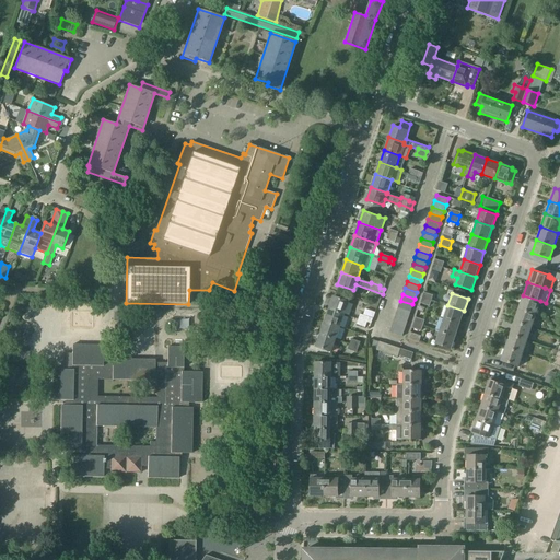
[(349,301),(334,295),(329,308),(345,314),(349,301)]
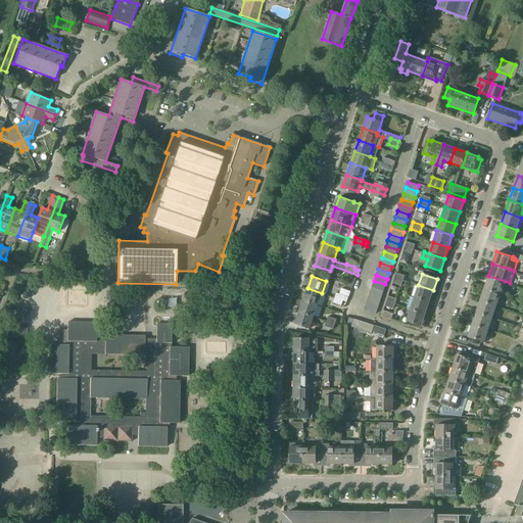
[(484,288),(501,293),(505,281),(488,276),(484,288)]
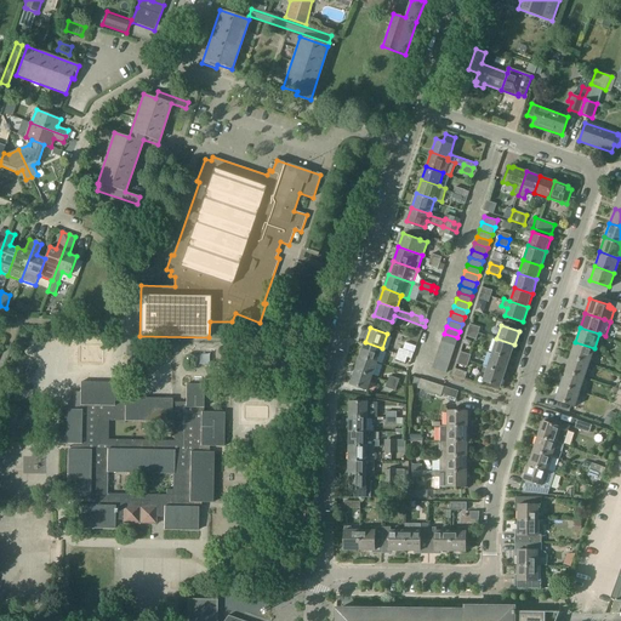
[(479,334),(468,330),(467,336),(477,340),(479,334)]
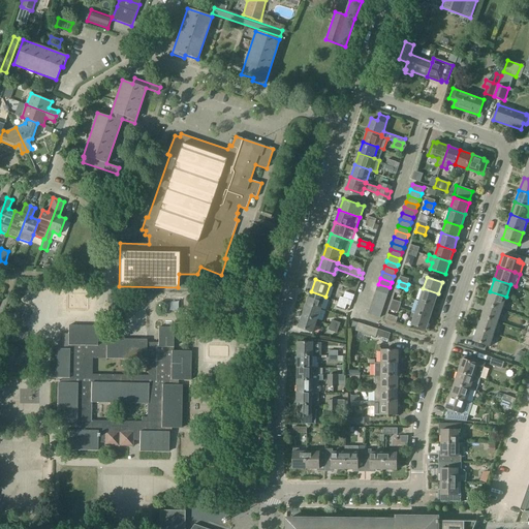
[(390,287),(378,284),(376,290),(387,293),(390,287)]
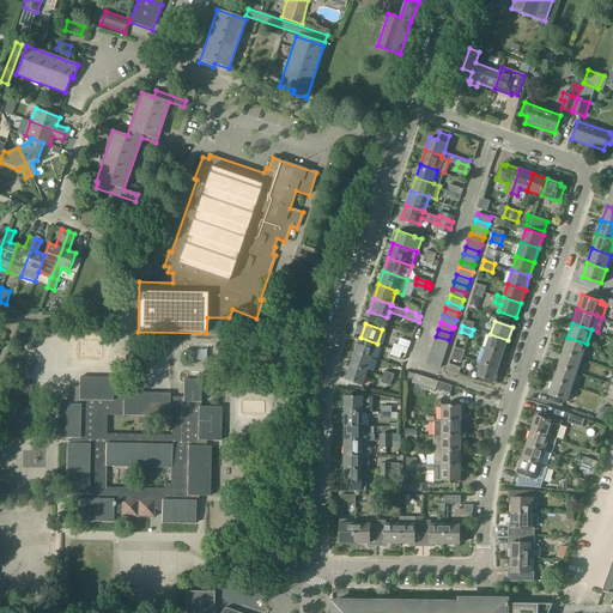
[(485,349),(504,354),(508,340),(490,334),(485,349)]
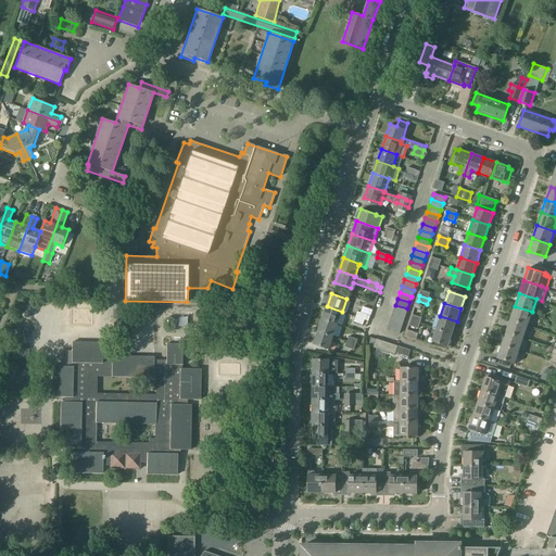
[(407,308),(395,305),(393,311),(405,315),(407,308)]
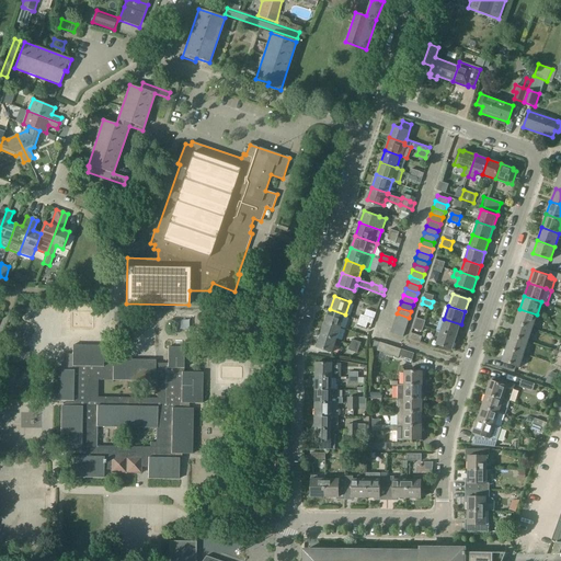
[(325,321),(341,327),(345,315),(330,309),(325,321)]
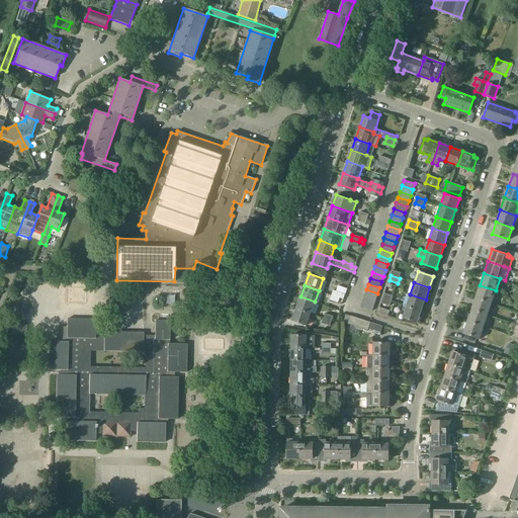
[(476,296),(492,303),(496,290),(480,285),(476,296)]
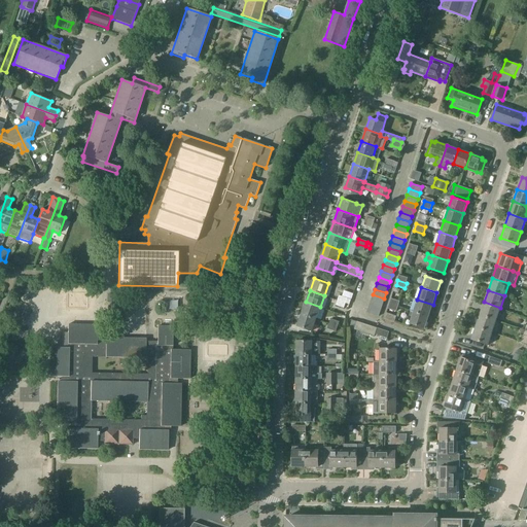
[(338,300),(346,303),(345,304),(350,305),(352,300),(347,299),(347,297),(339,294),(338,300)]
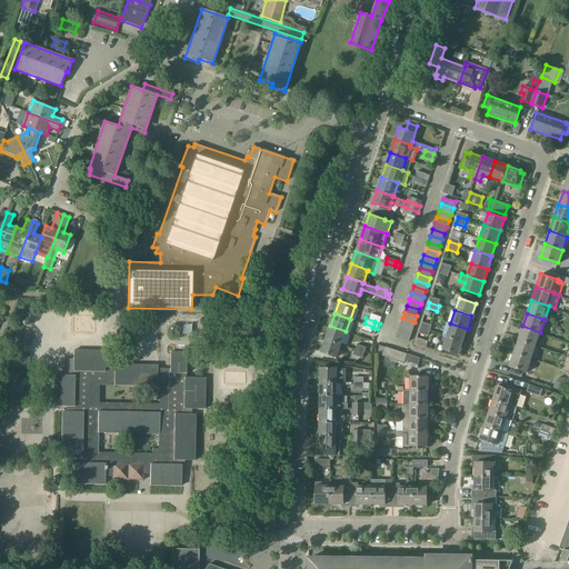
[(415,322),(402,318),(400,325),(413,328),(415,322)]
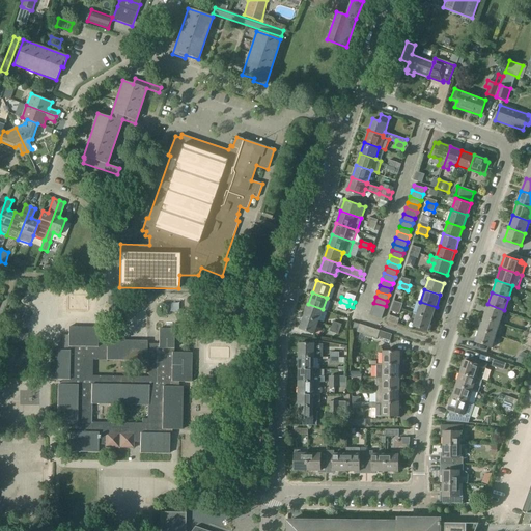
[(437,307),(420,302),(417,313),(432,318),(437,307)]
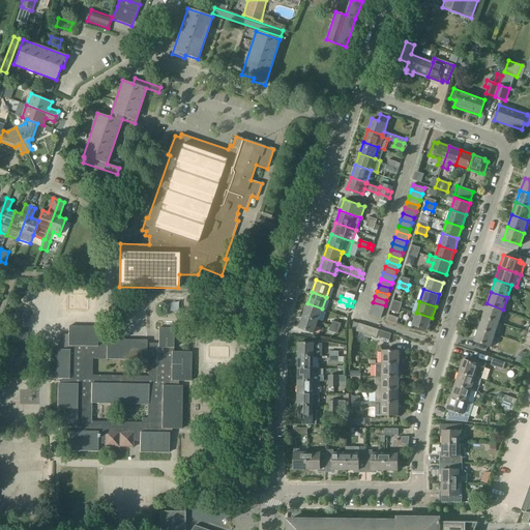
[(385,305),(373,302),(372,307),(383,312),(385,305)]
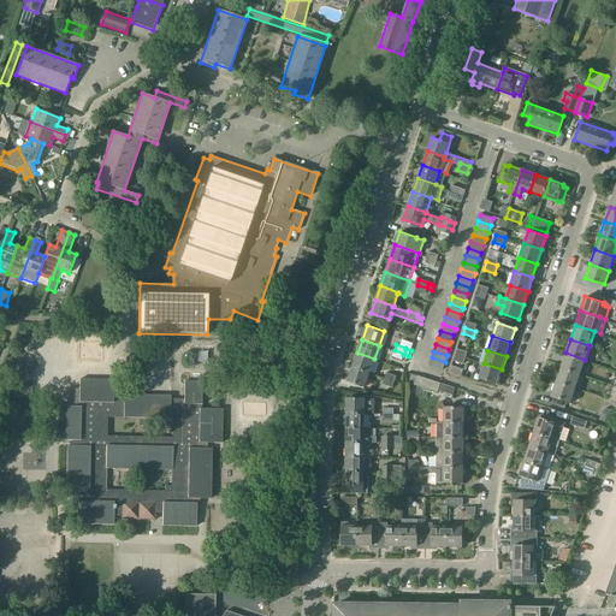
[(353,366),(369,372),(374,359),(357,353),(353,366)]
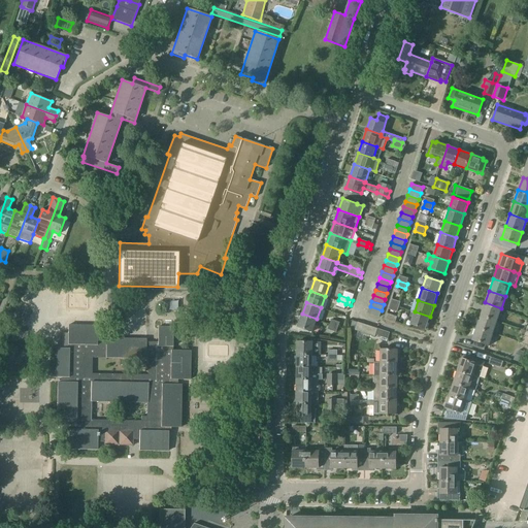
[(501,308),(485,302),(481,315),(497,321),(501,308)]
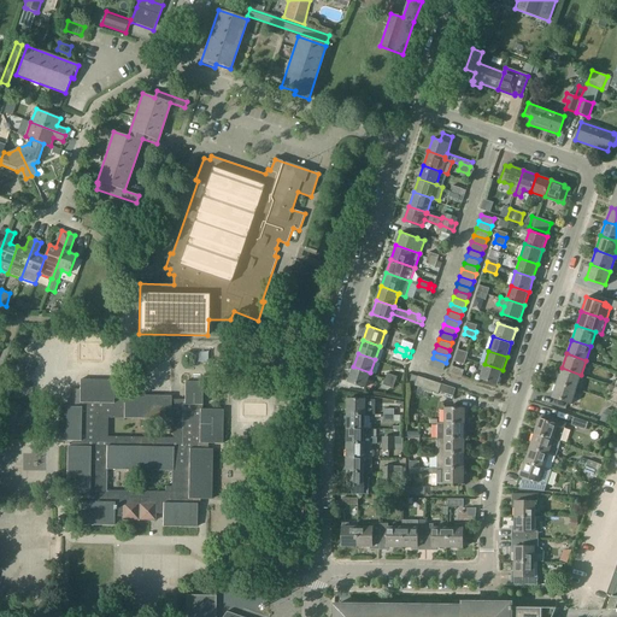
[(430,365),(444,370),(446,363),(433,358),(430,365)]
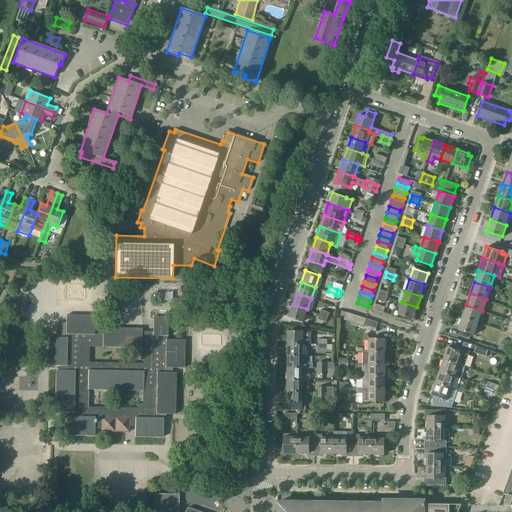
[(400,307),(398,314),(413,319),(417,307),(402,302),(400,302),(398,306),(400,307)]
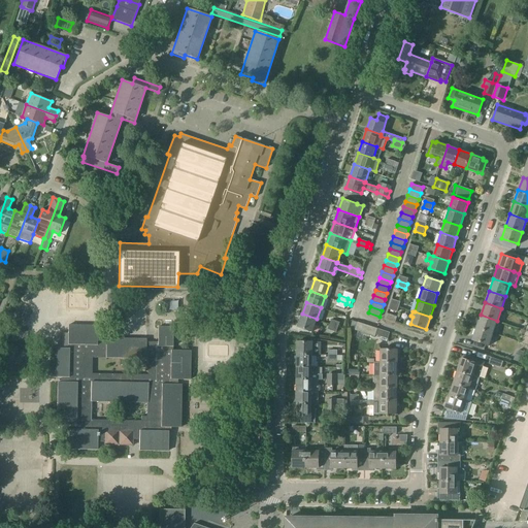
[(397,317),(387,312),(385,319),(395,322),(397,317)]
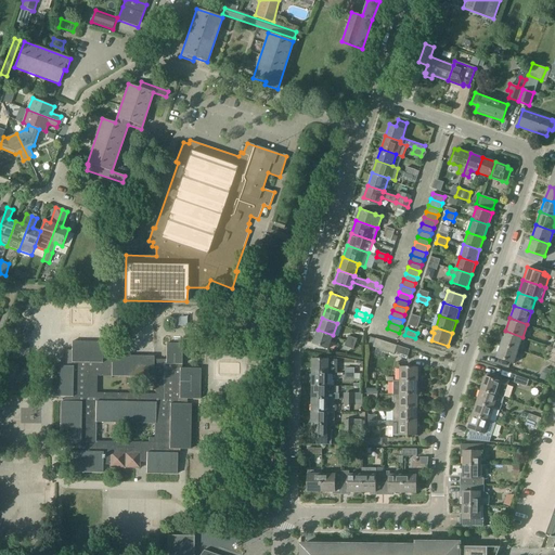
[(313,343),(328,348),(333,335),(318,330),(313,343)]
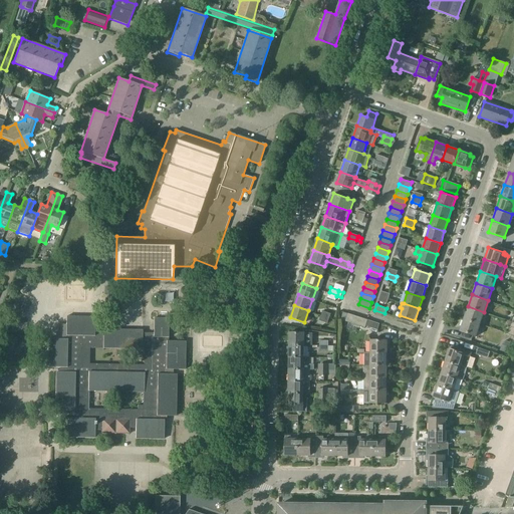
[(464,318),(480,324),(484,312),(468,306),(464,318)]
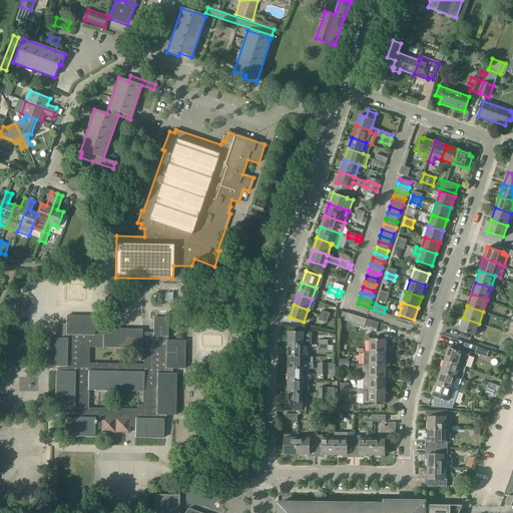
[(346,321),(365,328),(365,326),(377,330),(379,324),(348,314),(346,321)]
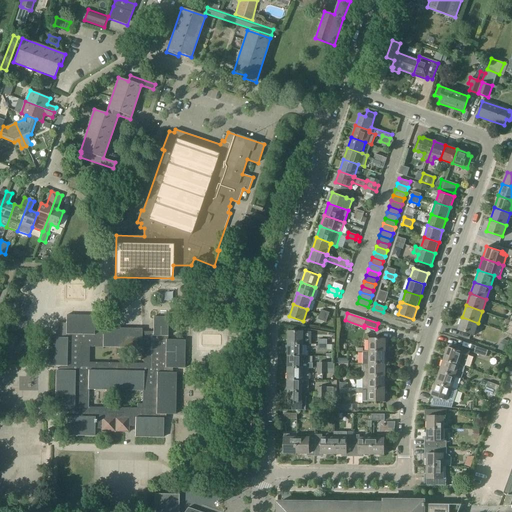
[(67,435),(95,436),(95,428),(101,428),(101,431),(129,432),(130,423),(136,423),(135,437),(163,437),(164,414),(176,414),(176,373),(170,372),(170,368),(185,368),(185,354),(153,354),(153,340),(145,340),(145,336),(142,336),(142,332),(142,329),(113,329),(103,328),(103,331),(94,331),(95,316),(67,315),(66,324),(66,338),(58,338),(48,338),(48,365),(63,365),(62,370),(56,370),(55,412),(67,412),(67,435)]
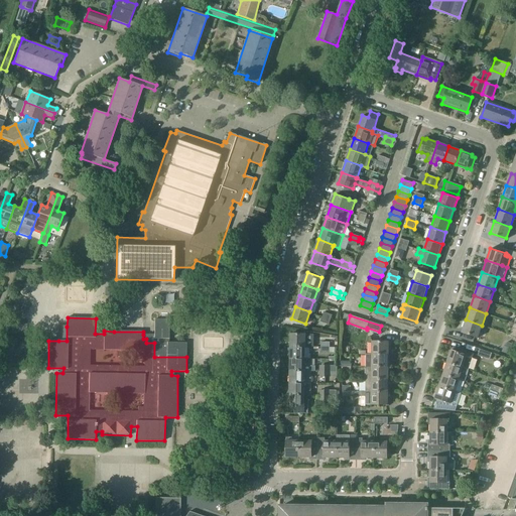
[(146,343),(154,343),(154,357),(186,357),(186,343),(169,343),(169,319),(155,319),(154,335),(143,335),(143,339),(146,339),(146,343)]
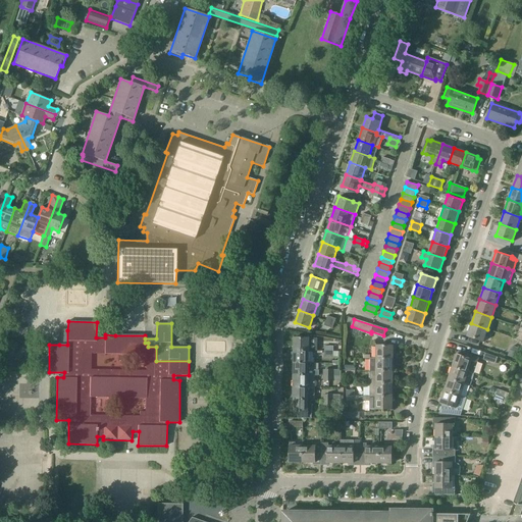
[(467,335),(483,341),(487,329),(471,323),(467,335)]
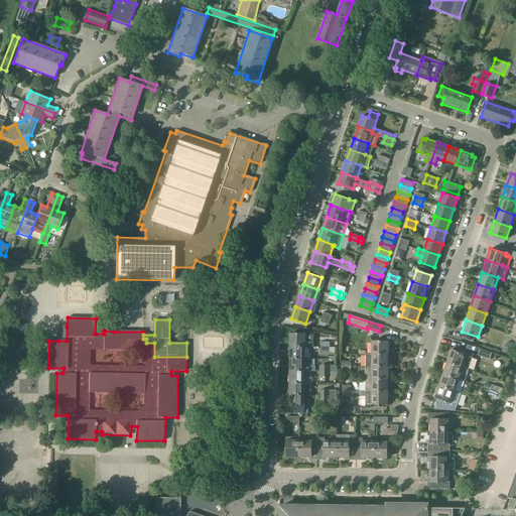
[(58,326),(58,341),(67,341),(67,327),(58,326)]
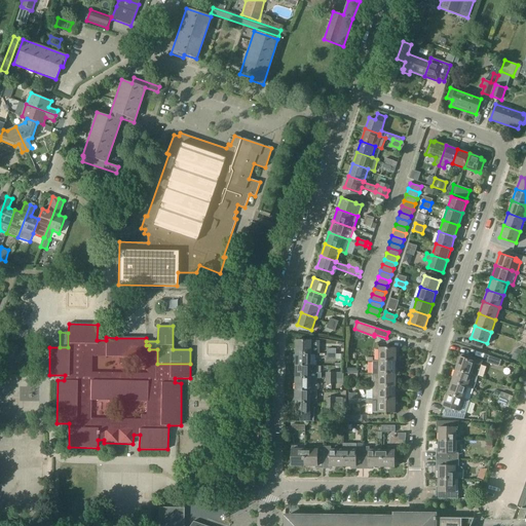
[(297,340),(296,352),(311,352),(320,352),(320,340),(312,340),(297,340)]
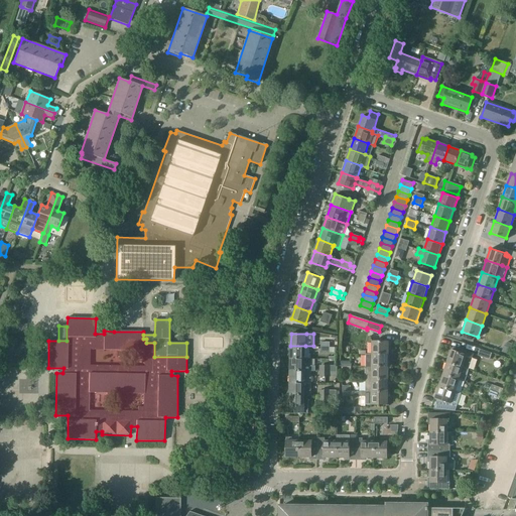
[(389,341),(372,340),(372,353),(389,353),(389,341)]
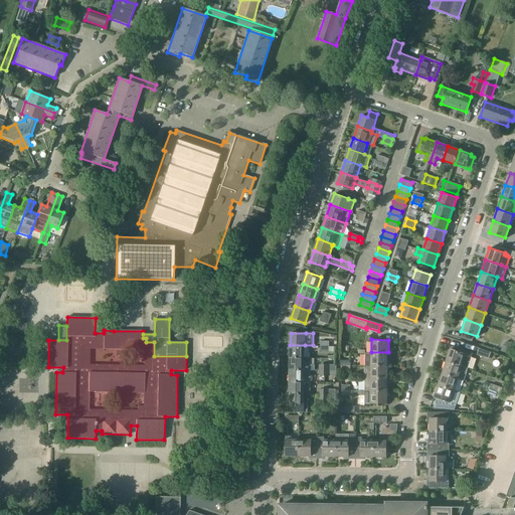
[(505,346),(503,345),(501,351),(510,355),(514,344),(506,341),(505,346)]
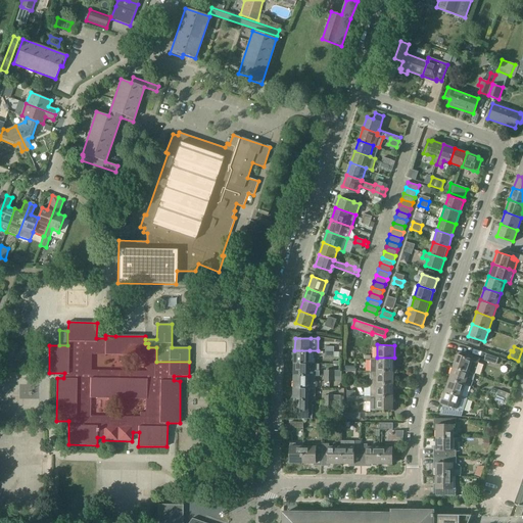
[(292,357),(292,363),(294,363),(310,363),(310,350),(294,350),(294,357),(292,357)]
